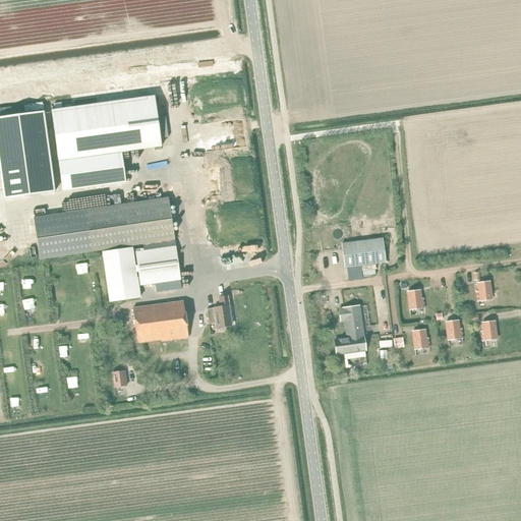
[(154,96),(51,110),(58,161),(62,191),(125,183),(121,153),(161,147),(160,136),(157,115),(154,96)]
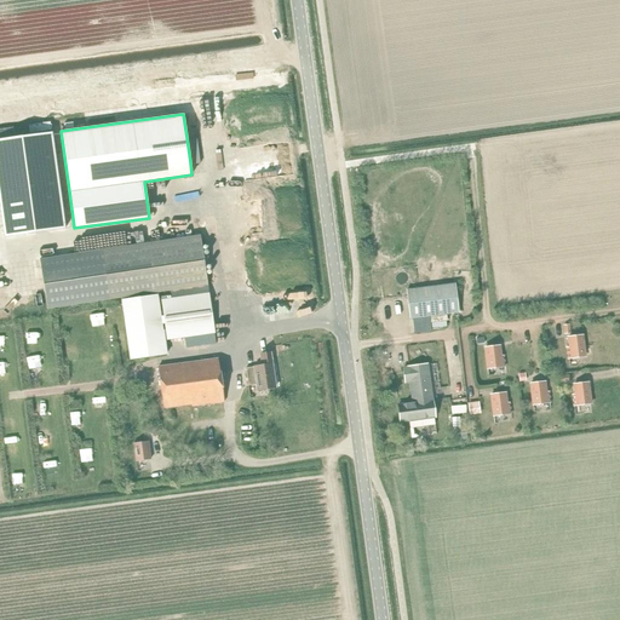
[(53,132),(0,139),(0,193),(6,236),(67,229),(53,132)]
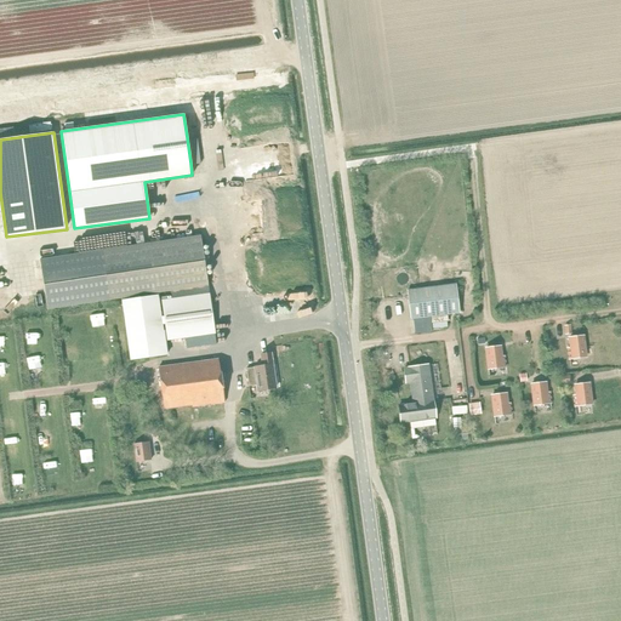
[(195,137),(187,137),(191,163),(199,161),(195,137)]
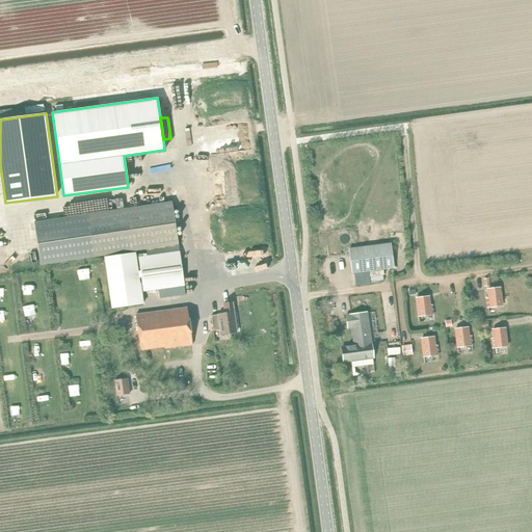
[(171,202),(34,221),(40,264),(178,244),(171,202)]
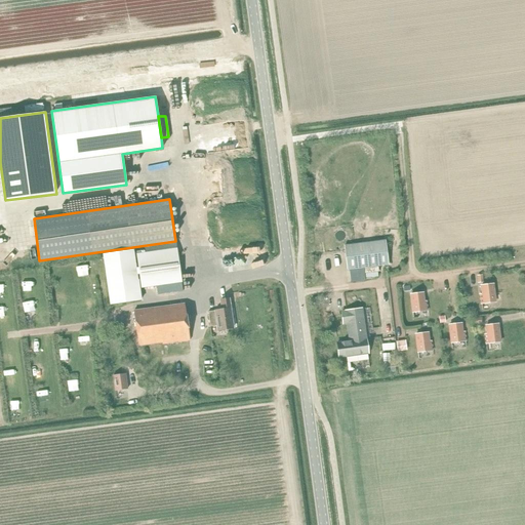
[(385,241),(344,245),(347,270),(350,270),(364,268),(388,265),(385,241)]
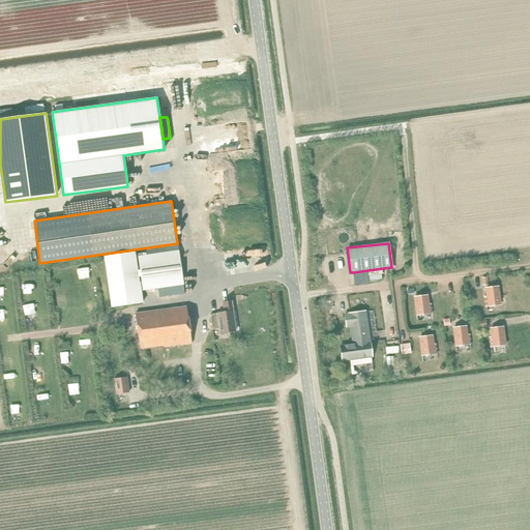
[(135,252),(104,257),(111,307),(143,303),(139,277),(141,277),(143,291),(157,289),(183,285),(178,251),(138,256),(140,270),(138,270),(135,252)]
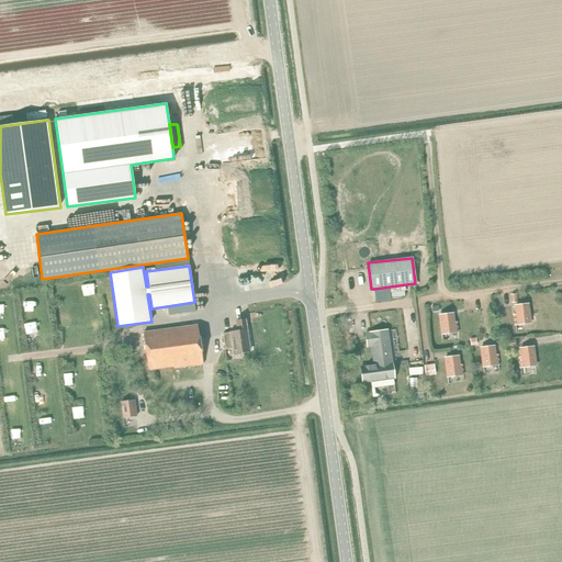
[(390,287),(374,289),(375,302),(391,300),(390,287)]
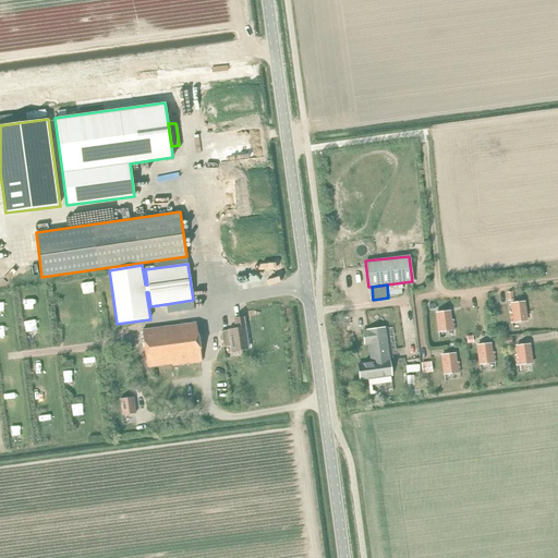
[(193,300),(166,304),(167,313),(194,308),(193,300)]
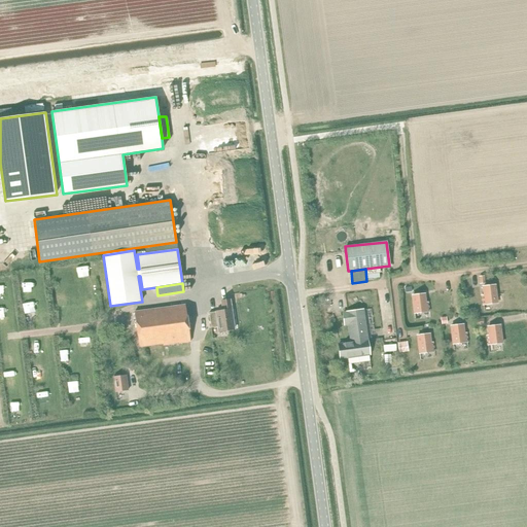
[(484,295),(482,296),(483,305),(497,304),(494,285),(483,287),(484,295)]
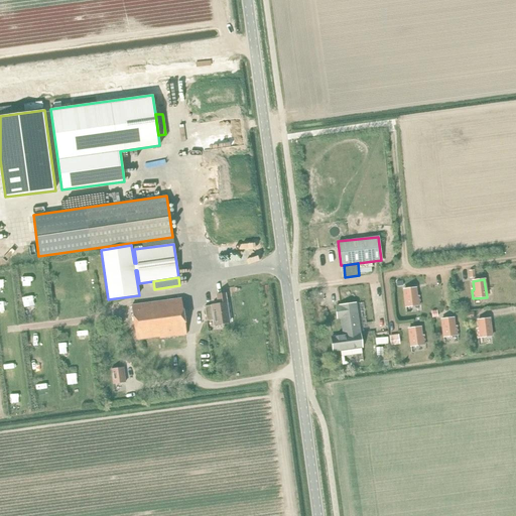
[(415,288),(403,289),(405,307),(419,305),(418,296),(416,296),(415,288)]
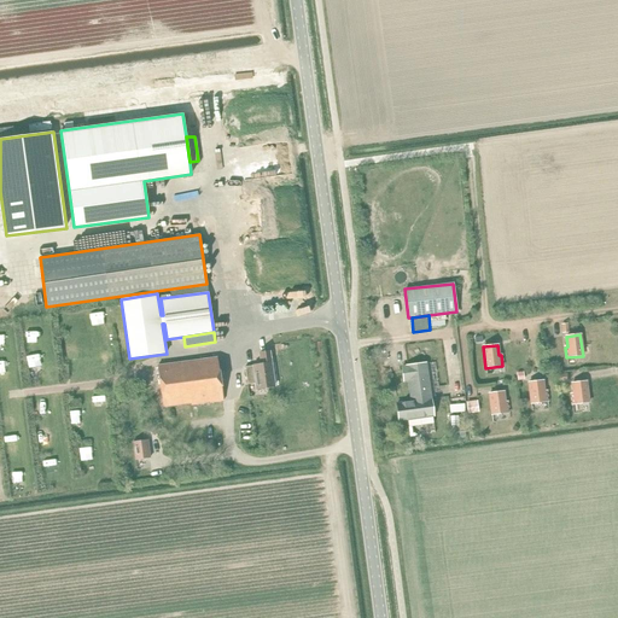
[(270,365),(269,353),(261,354),(263,366),(245,368),(248,384),(256,383),(257,390),(274,388),(270,365)]
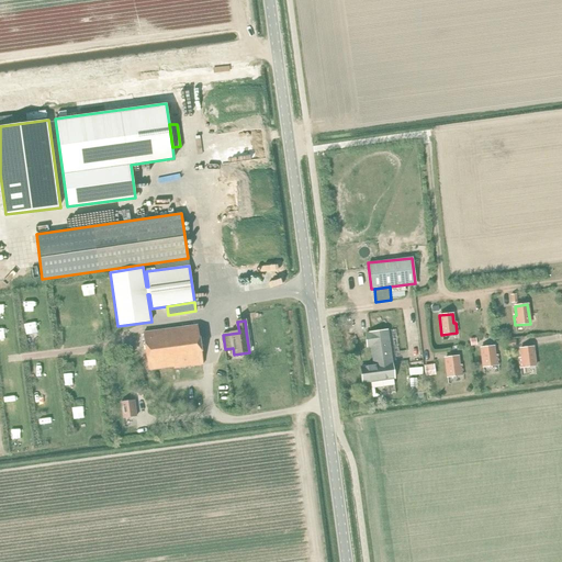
[(198,326),(144,334),(148,370),(173,367),(175,369),(203,364),(198,326)]
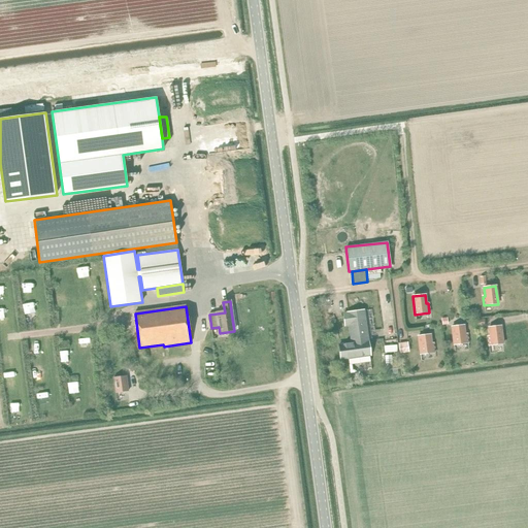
[(352,343),(339,345),(340,359),(349,358),(349,364),(369,361),(368,355),(369,355),(363,310),(343,314),(344,326),(351,325),(352,338),(351,338),(352,343)]
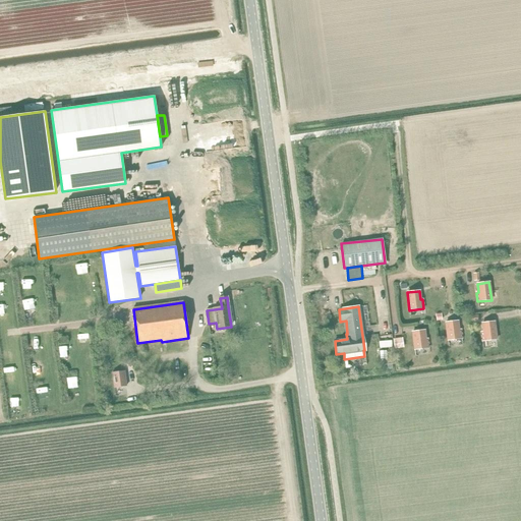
[(457,322),(446,323),(448,340),(462,339),(460,330),(458,330),(457,322)]
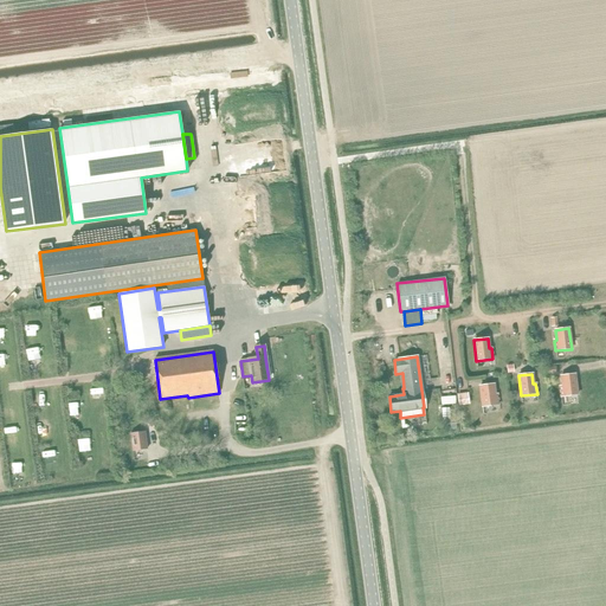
[(562,386),(560,387),(561,397),(577,395),(574,374),(561,376),(562,386)]
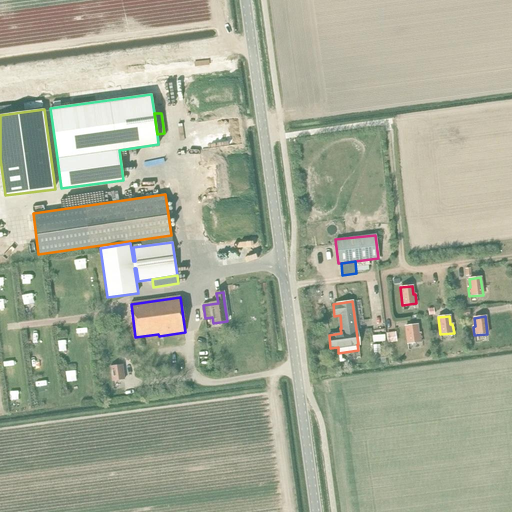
[(417,325),(405,326),(407,344),(421,342),(420,333),(418,333),(417,325)]
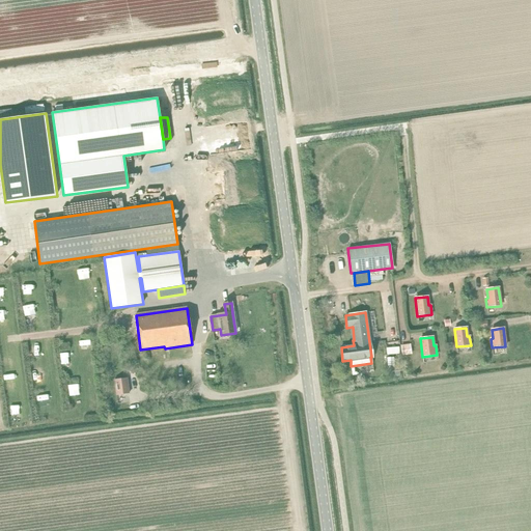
[(127,378),(114,380),(115,395),(130,394),(127,378)]
